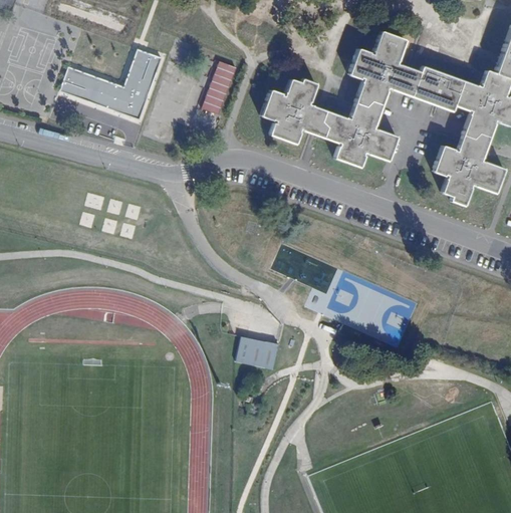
[(0,0),(0,6),(13,11),(17,0),(0,0)]
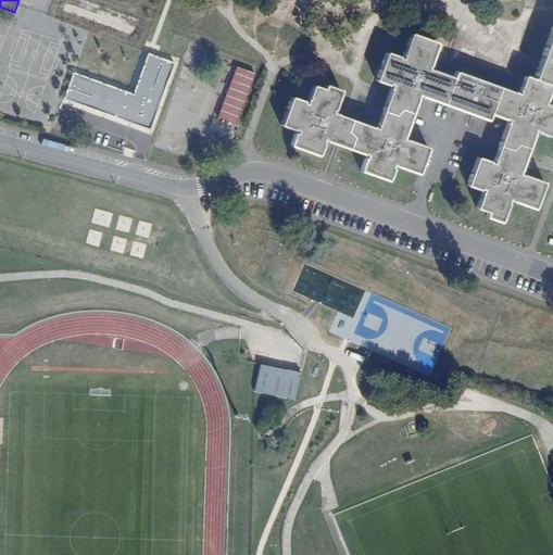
[(95,0),(88,3),(79,0),(64,0),(58,17),(80,25),(87,42),(84,54),(107,62),(111,50),(126,42),(139,48),(147,25),(135,20),(125,0),(95,0)]
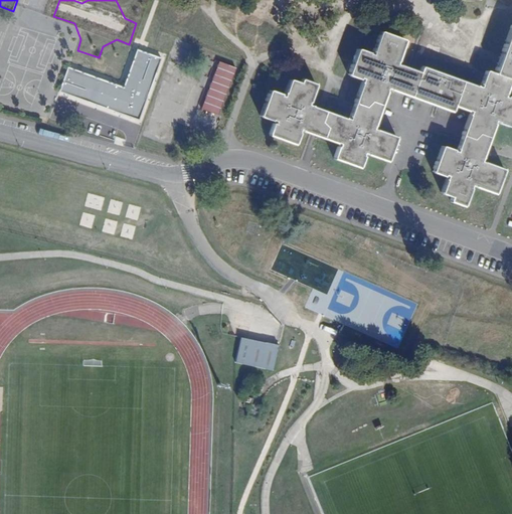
[(511,31),(497,72),(489,69),(483,87),(424,66),(423,71),(398,63),(406,39),(383,31),(376,53),(361,48),(352,74),(363,77),(364,76),(367,77),(352,119),(311,105),(318,82),(305,78),(303,82),(293,78),(287,96),(284,95),(284,93),(273,89),(264,115),(279,120),(278,123),(277,122),(273,134),(298,143),(303,129),(341,143),(336,157),(362,166),(366,155),(365,155),(366,151),(390,160),(398,136),(375,128),(390,87),(455,111),(457,104),(474,111),(460,152),(456,150),(457,149),(446,145),(437,171),(447,175),(448,173),(451,175),(445,192),(456,195),(454,199),(467,204),(474,183),(498,192),(506,168),(483,160),(498,119),(501,120),(501,121),(511,125),(511,96),(510,97),(506,96),(511,81),(511,31)]
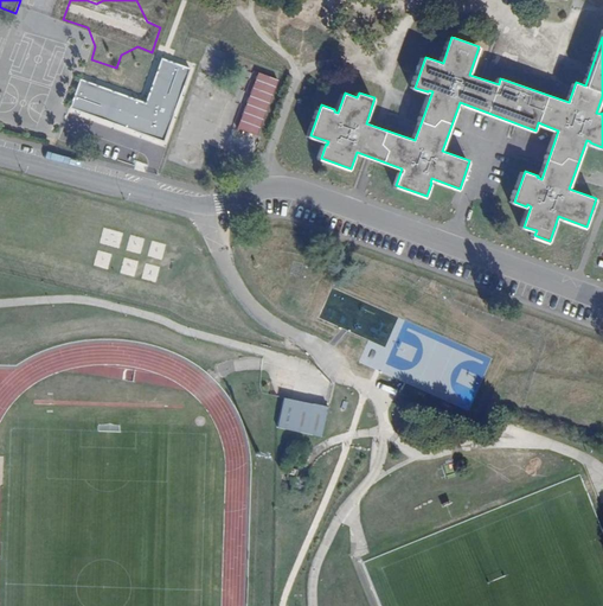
[(197,68),(166,59),(151,102),(85,80),(75,106),(168,138),(197,68)]
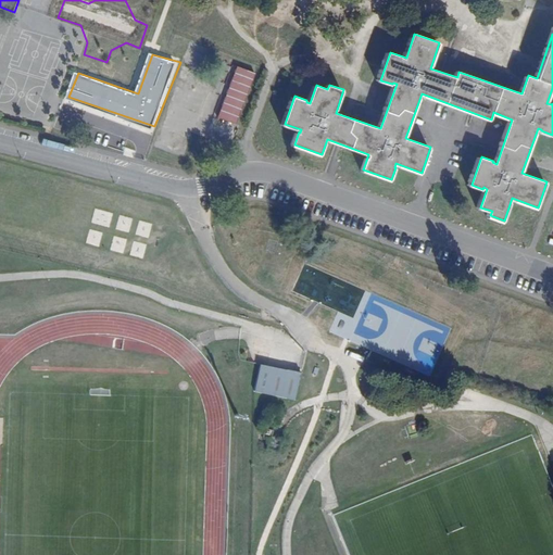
[(235,64),(217,114),(239,123),(258,73),(235,64)]
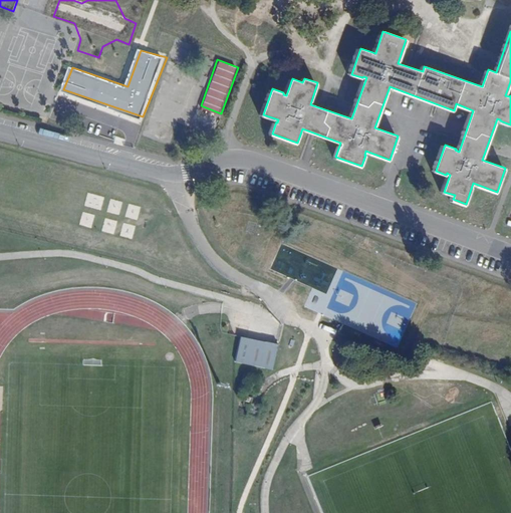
[(270,342),(245,337),(240,361),(277,369),(282,344),(270,341),(270,342)]
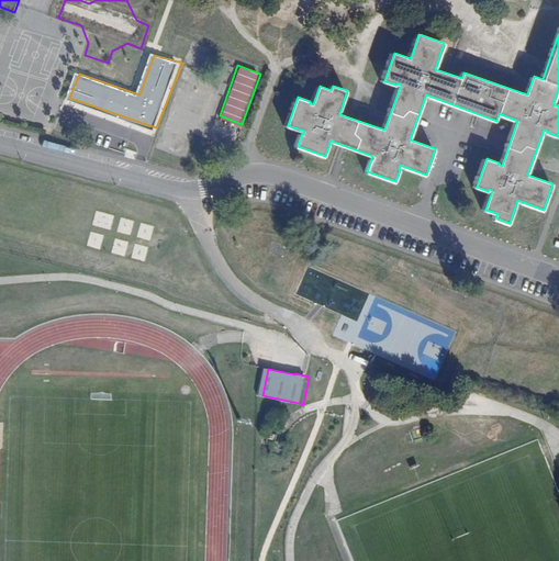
[(275,441),(272,452),(283,455),(287,442),(278,440),(279,434),(270,432),(268,440),(275,441)]
